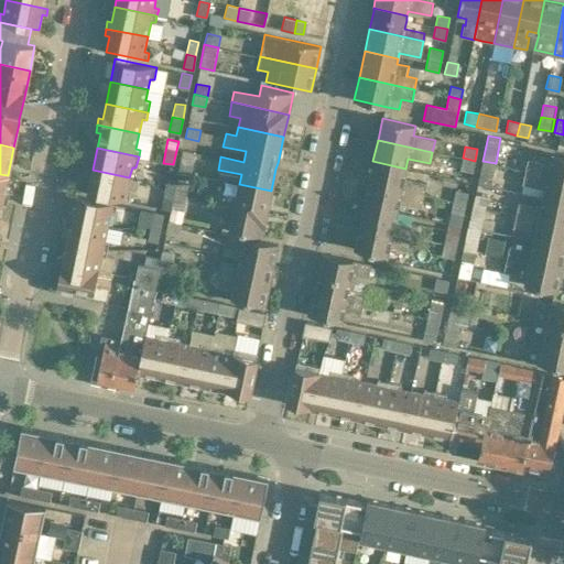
[(182,149),(177,171),(191,174),(195,152),(182,149)]
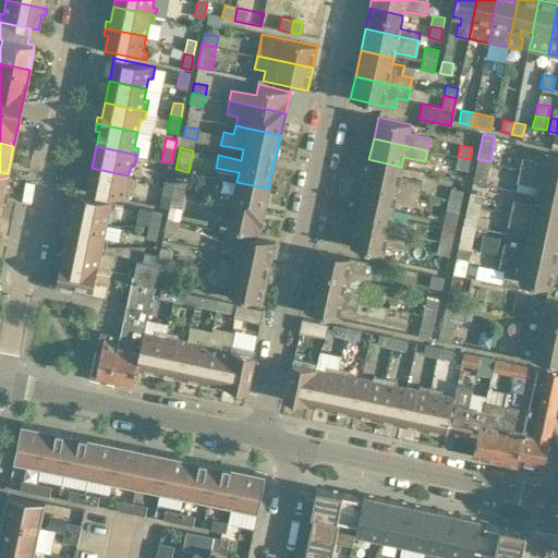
[(557,176),(557,154),(547,152),(545,161),(521,157),(519,168),(557,176)]
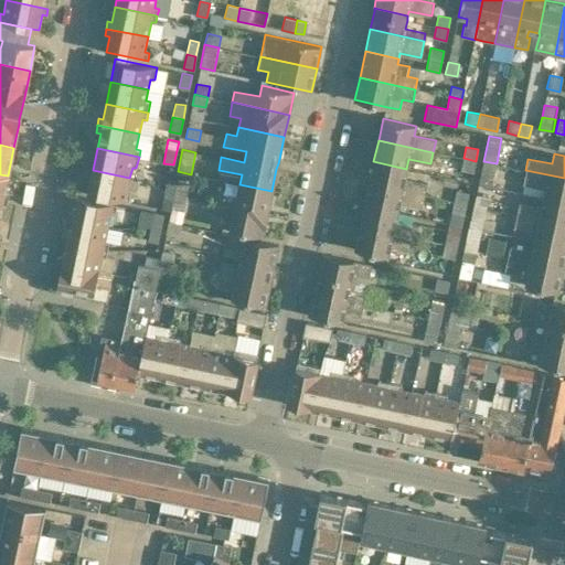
[(473,172),(476,161),(464,158),(461,170),(473,172)]
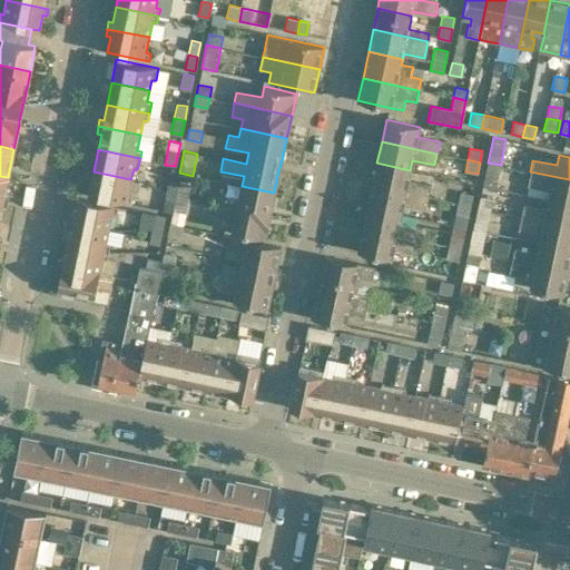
[(409,180),(410,170),(376,163),(372,185),(428,197),(430,185),(409,180)]
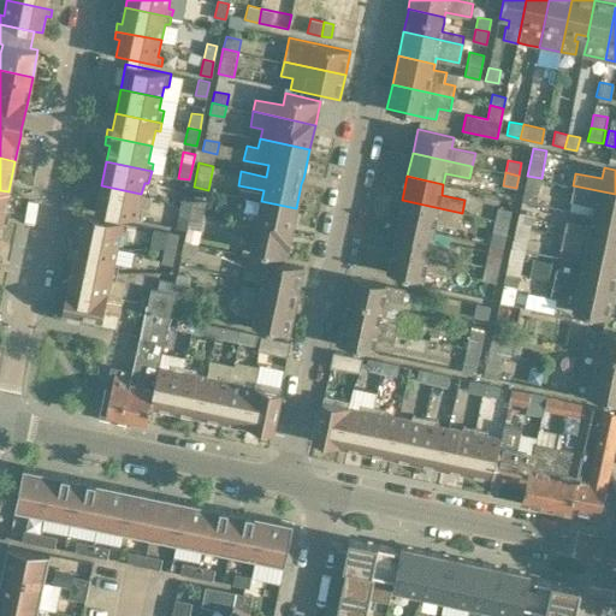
[(527,176),(525,188),(539,190),(542,178),(527,176)]
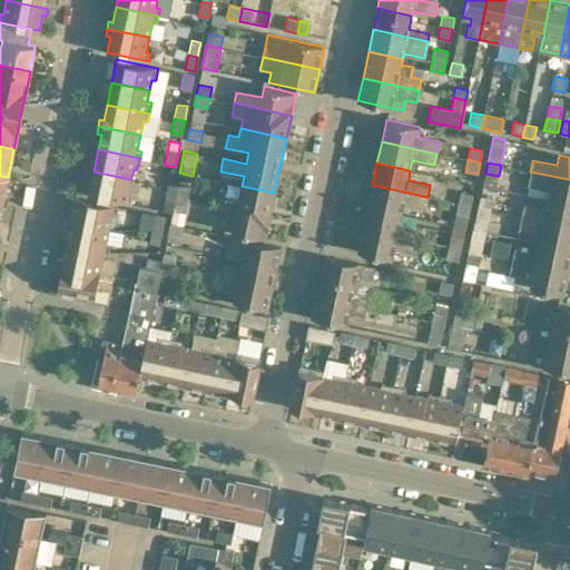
[(129,190),(130,179),(94,172),(89,195),(130,204),(133,192),(129,190)]
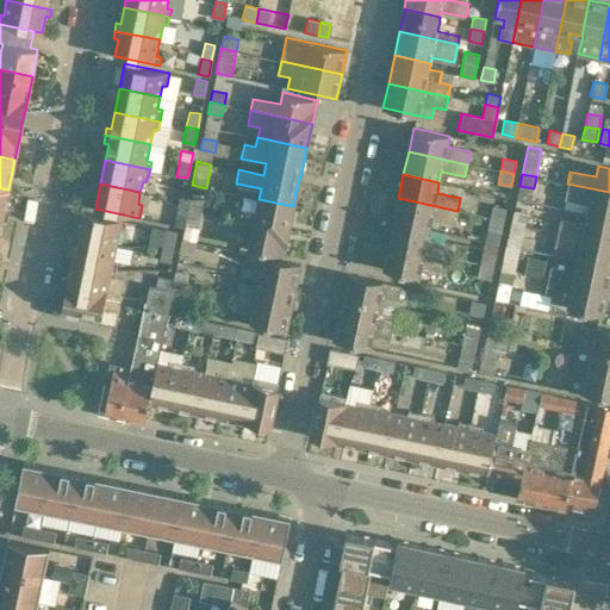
[(609,217),(609,192),(567,184),(565,199),(590,204),(587,212),(609,217)]
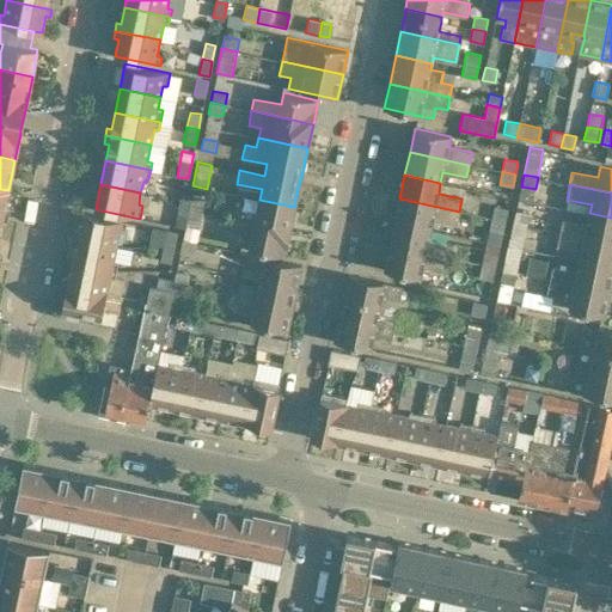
[(8,190),(0,189),(0,213),(8,215),(11,208),(5,207),(8,190)]
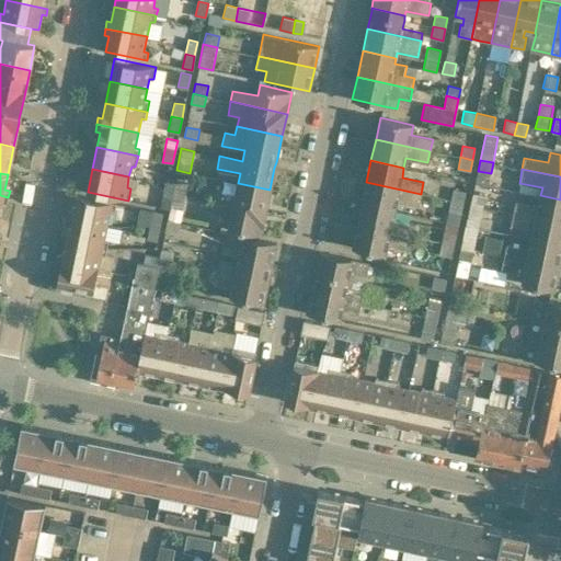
[(165,179),(162,193),(173,195),(174,193),(176,181),(165,179)]
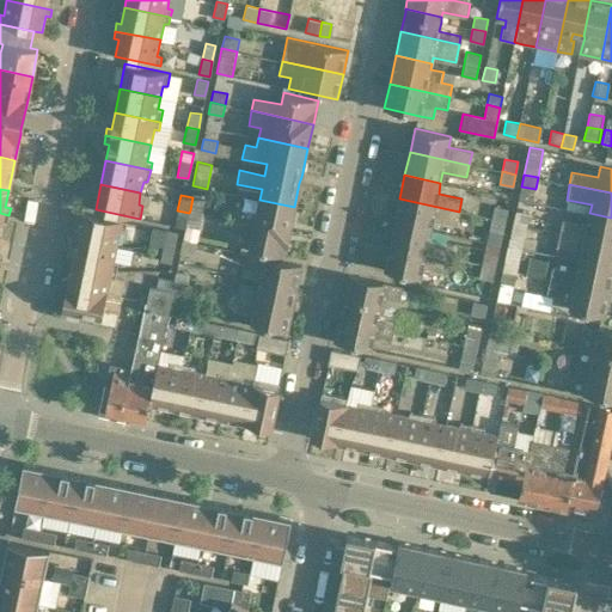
[(202,213),(204,200),(193,197),(190,210),(202,213)]
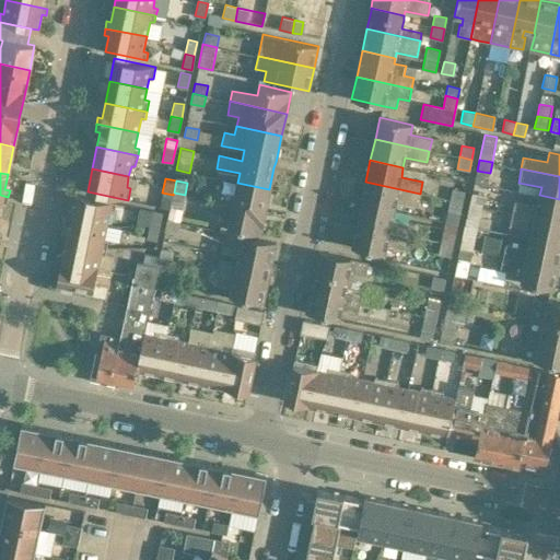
[(418,205),(420,194),(365,182),(361,203),(394,211),(396,200),(418,205)]
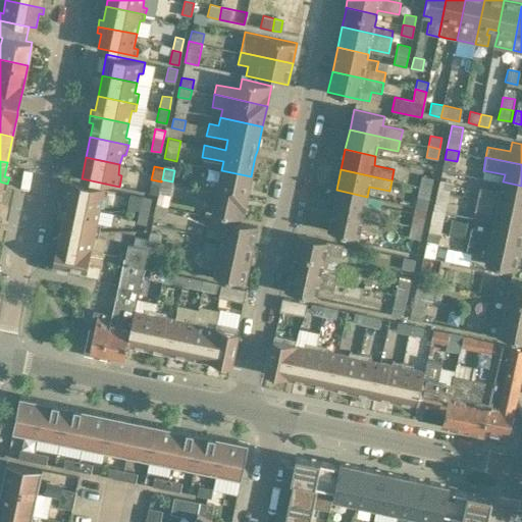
[(247,197),(251,176),(221,170),(219,178),(198,173),(195,187),(247,197)]
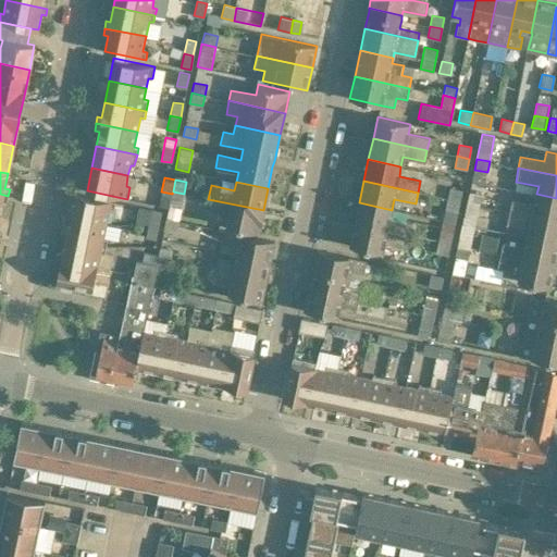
[(449,187),(447,198),(460,201),(462,190),(449,187)]
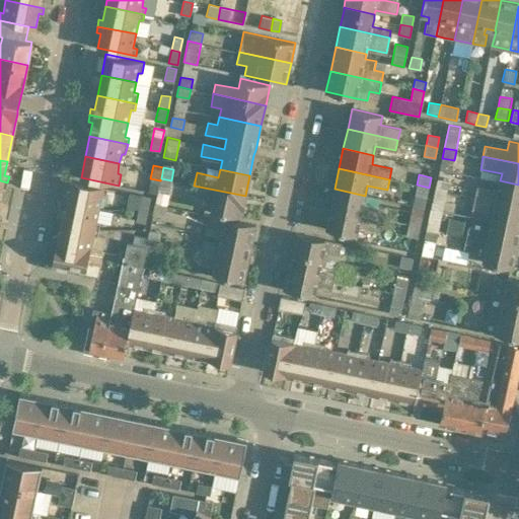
[(437,177),(435,188),(447,191),(449,180),(437,177)]
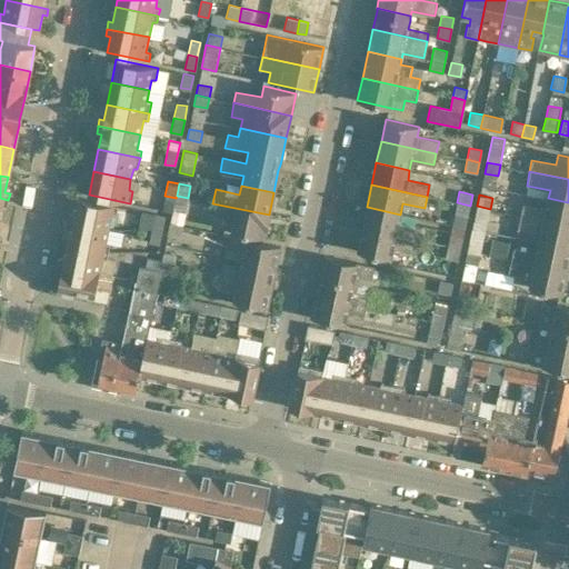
[(173,207),(176,198),(165,196),(161,210),(171,212),(172,212),(173,207)]
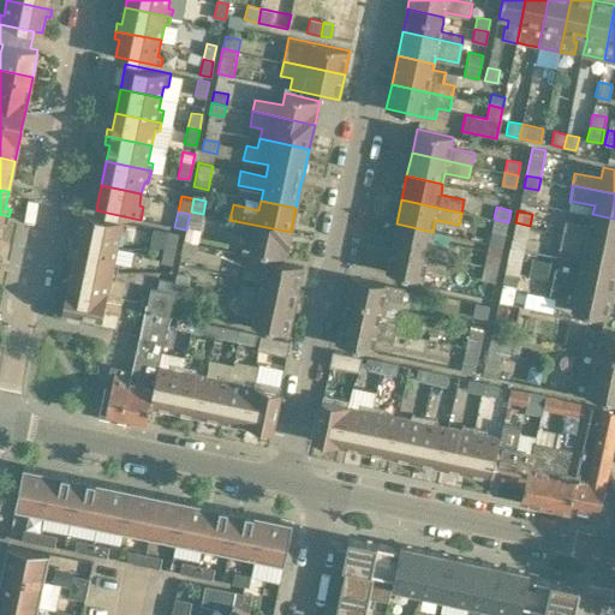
[(201,226),(203,214),(191,212),(190,214),(187,224),(201,226)]
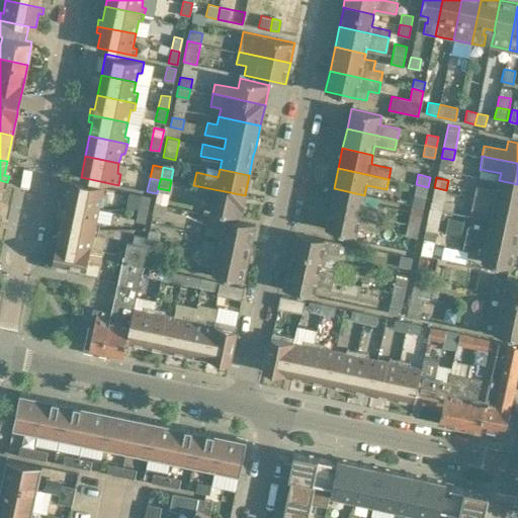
[(106,194),(107,187),(70,179),(67,193),(63,193),(62,199),(99,207),(102,193),(106,194)]
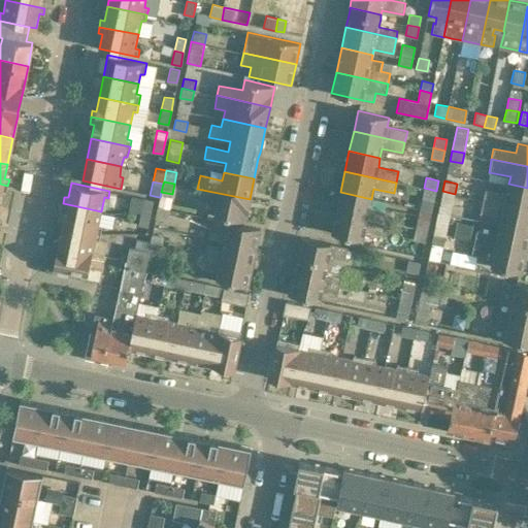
[(527,209),(527,188),(508,184),(506,193),(484,189),(482,199),(527,209)]
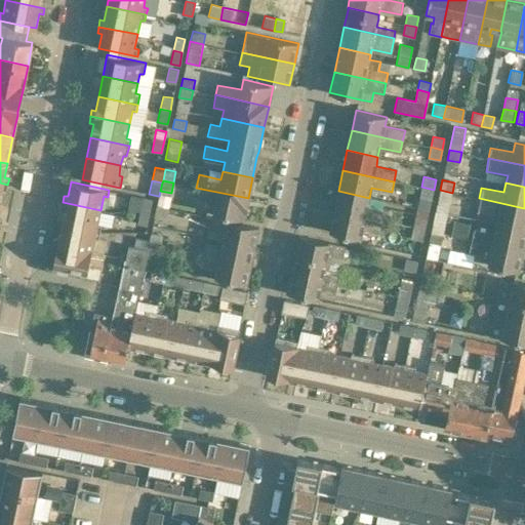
[(421,187),(418,197),(431,200),(434,190),(421,187)]
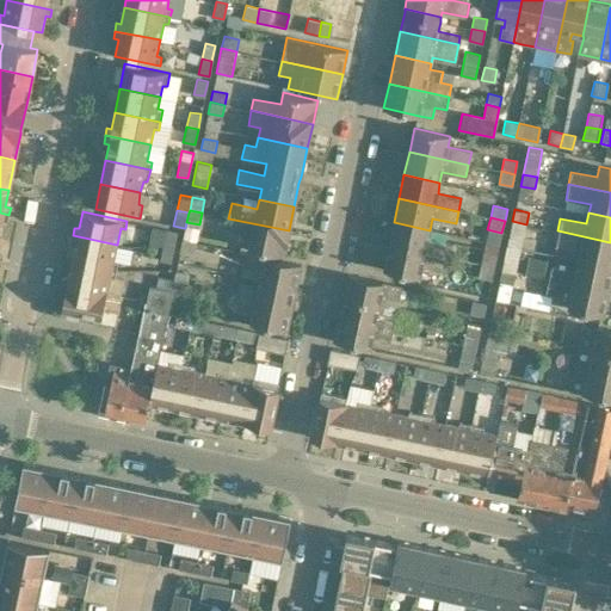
[(283,255),(289,230),(228,218),(226,229),(251,235),(248,247),(283,255)]
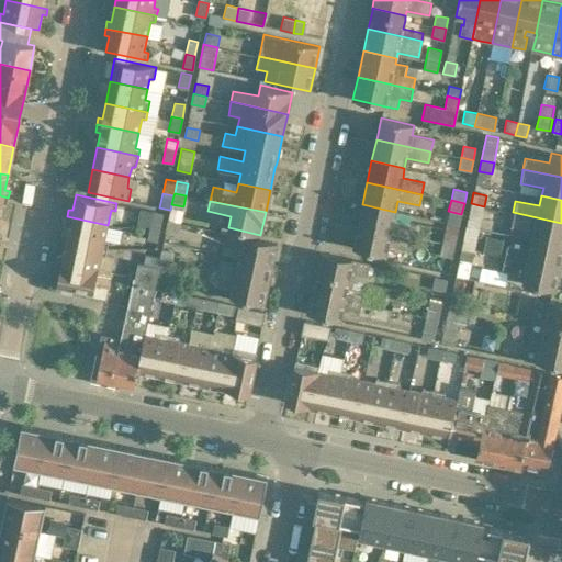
[(471,203),(469,214),(482,217),(484,206),(471,203)]
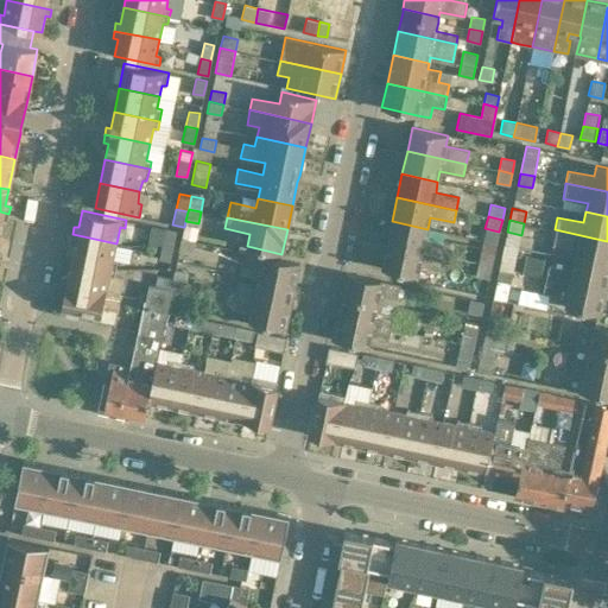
[(425,238),(428,229),(392,221),(386,245),(445,258),(449,242),(425,238)]
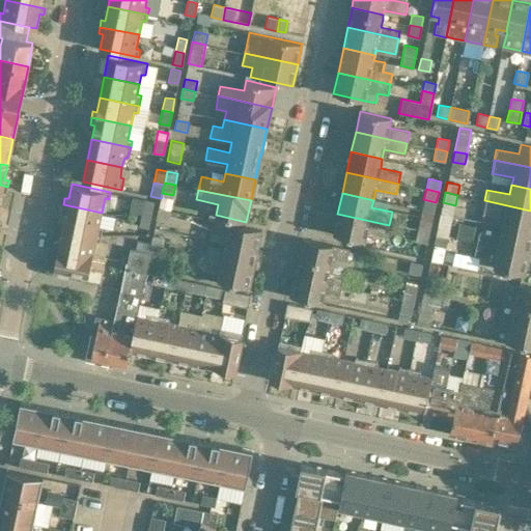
[(150,214),(154,200),(144,198),(141,213),(150,214)]
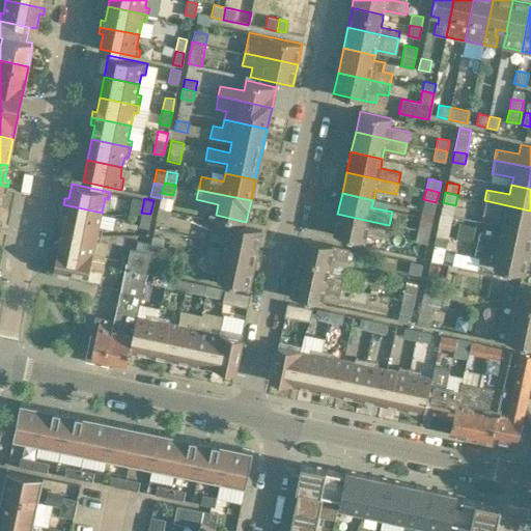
[(530,231),(530,211),(484,200),(482,214),(504,218),(503,226),(530,231)]
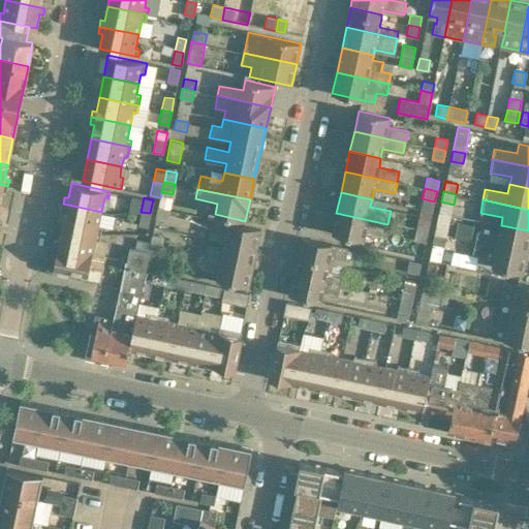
[(98,225),(101,212),(63,204),(61,211),(65,211),(62,225),(101,234),(102,226),(98,225)]
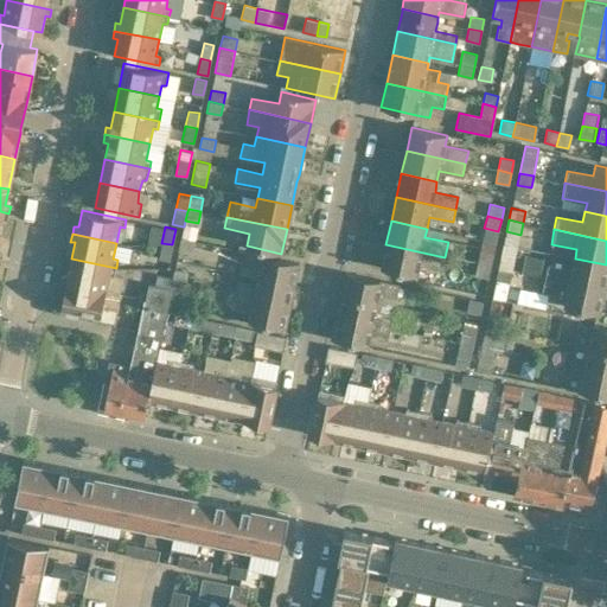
[(180,237),(178,249),(192,253),(195,240),(180,237)]
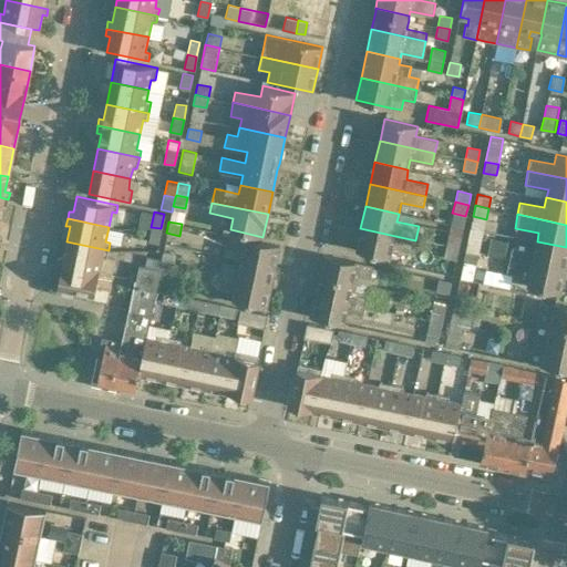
[(158,244),(161,228),(151,227),(148,241),(158,244)]
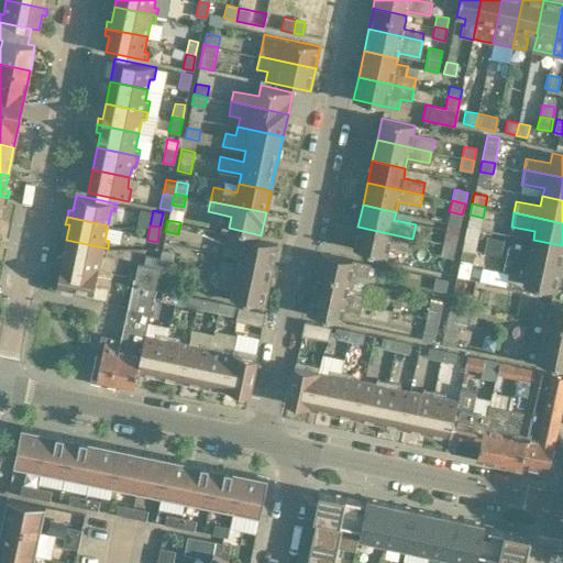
[(475,250),(481,229),(466,225),(462,247),(475,250)]
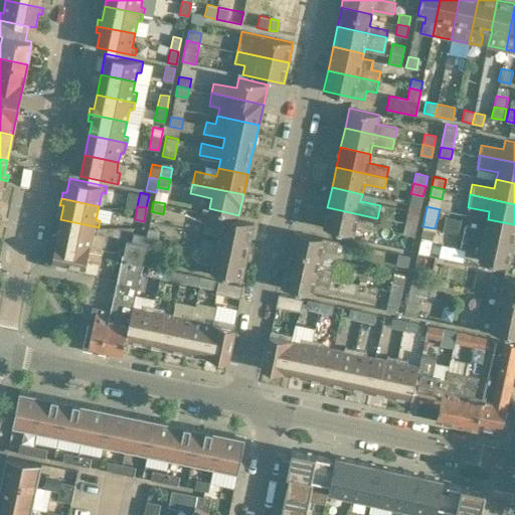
[(375,228),(377,218),(327,207),(323,226),(353,233),(355,224),(375,228)]
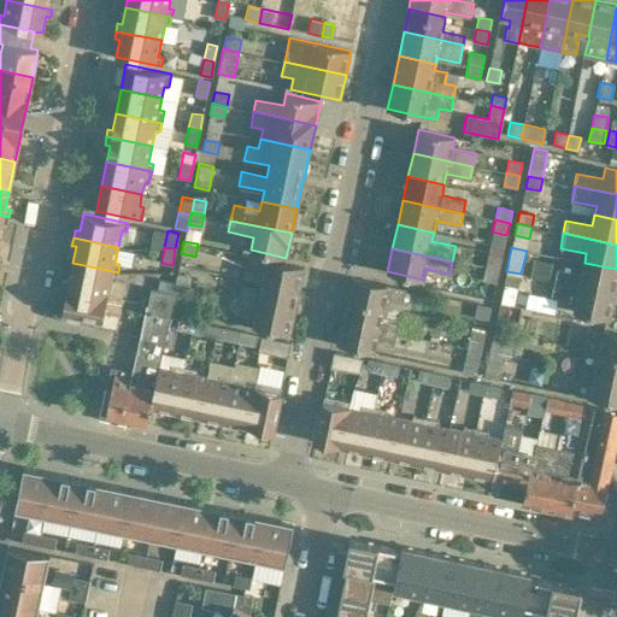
[(488,254),(486,266),(499,270),(503,257),(488,254)]
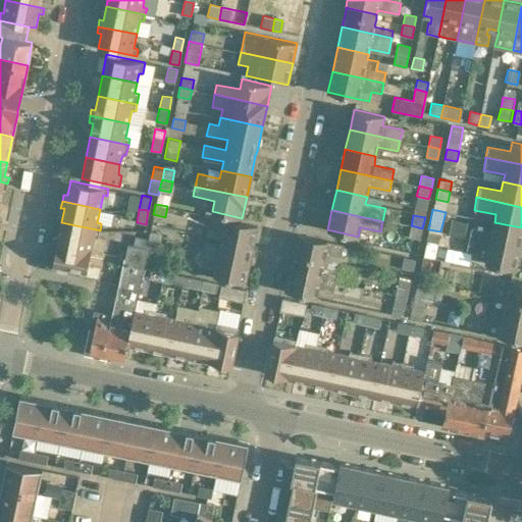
[(210,216),(208,228),(219,230),(219,228),(224,229),(222,239),(254,245),(258,225),(226,219),(210,216)]
